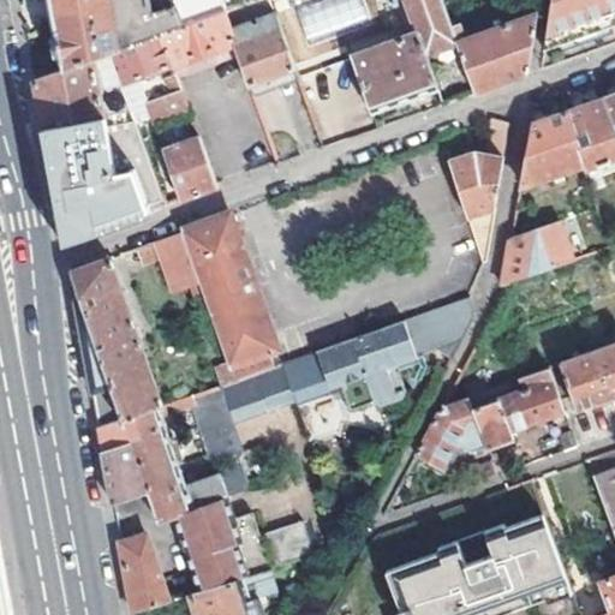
[(51,0),(52,1),(64,69),(108,52),(160,34),(221,11),(225,10),(222,4),(230,1),(230,0),(173,0),(174,6),(154,12),(150,0),(51,0)]
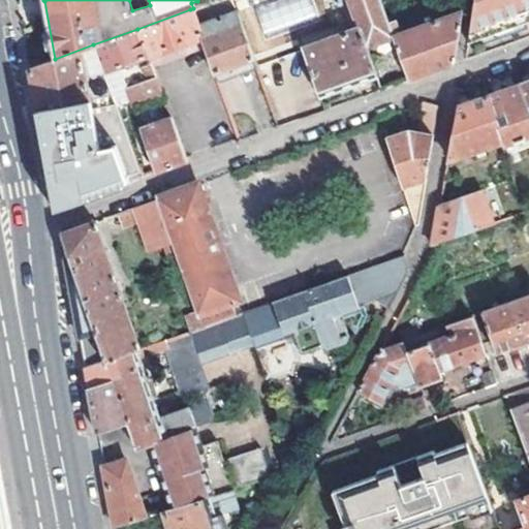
[(203,42),(218,83),(256,68),(230,0),(215,0),(193,8),(190,9),(200,36),(203,42)]
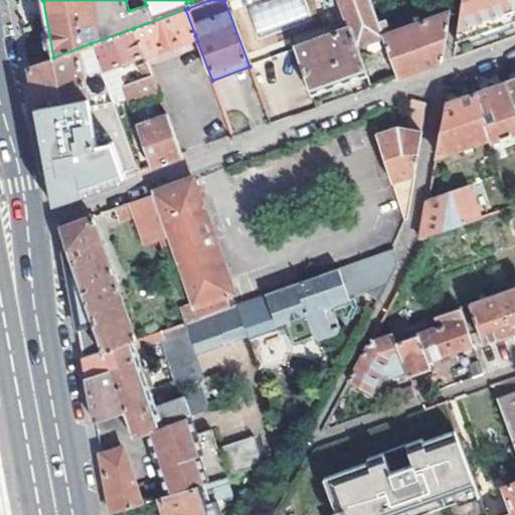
[(256,32),(306,17),(301,0),(270,0),(248,7),(256,32)]
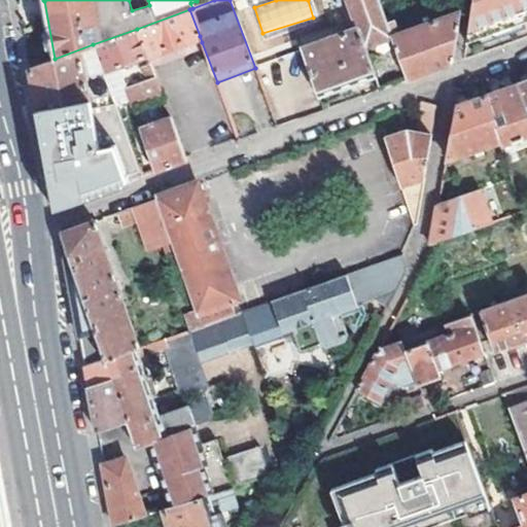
[(374,75),(379,89),(407,79),(382,12),(377,0),(346,0),(357,28),(374,75)]
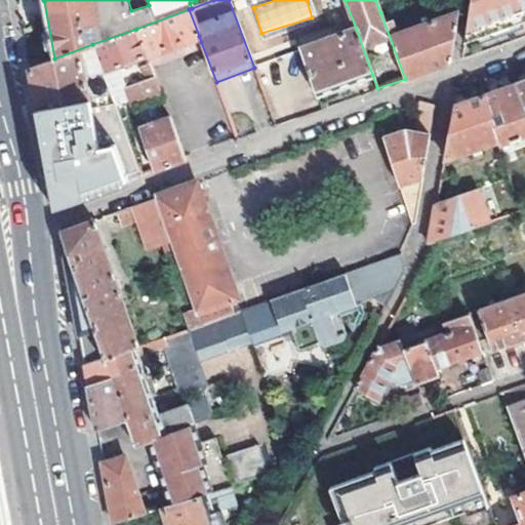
[(524,0),(471,0),(463,41),(524,18),(524,0)]
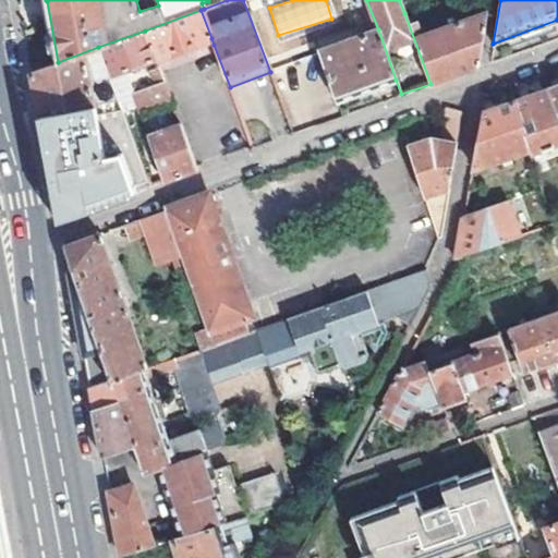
[(419,8),(404,13),(431,84),(456,75),(480,67),(488,10),(420,35),(414,21),(423,17),(419,8)]
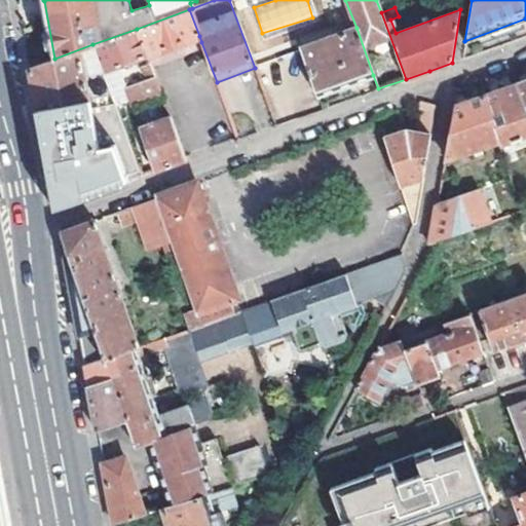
[(137,29),(146,55),(199,36),(189,9),(137,29)]
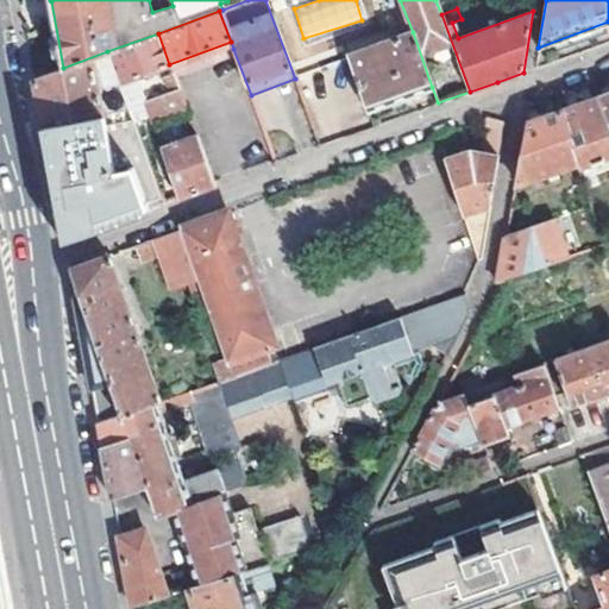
[(347,56),(368,110),(432,87),(413,32),(347,56)]
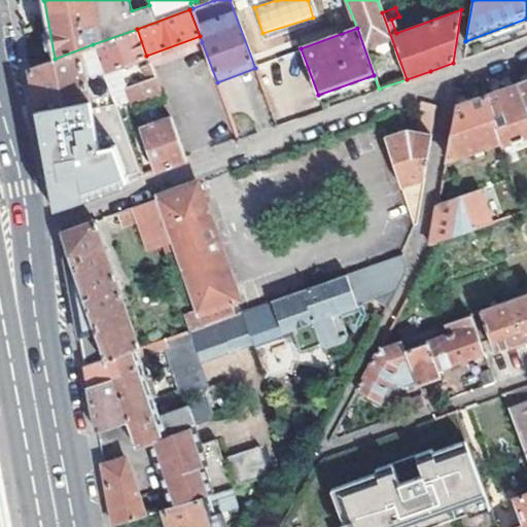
[(93,44),(102,71),(116,65),(132,106),(161,96),(148,61),(146,56),(137,29),(93,44)]
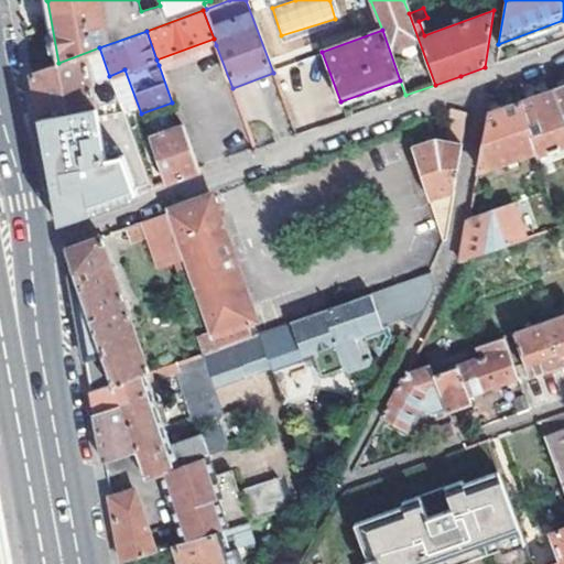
[(214,39),(156,60),(159,65),(216,45),(214,39)]
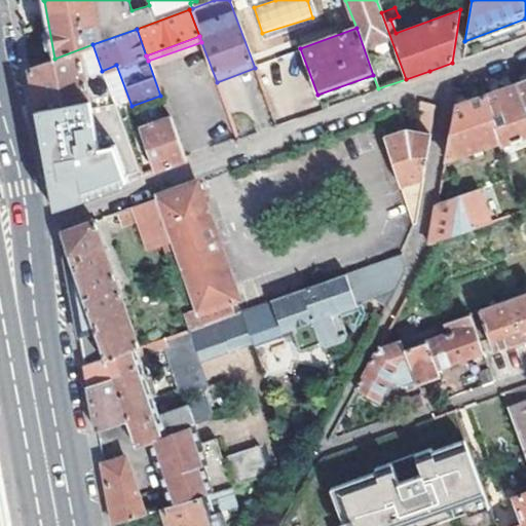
[(34,89),(38,110),(111,96),(102,71),(92,44),(54,59),(31,67),(34,89)]
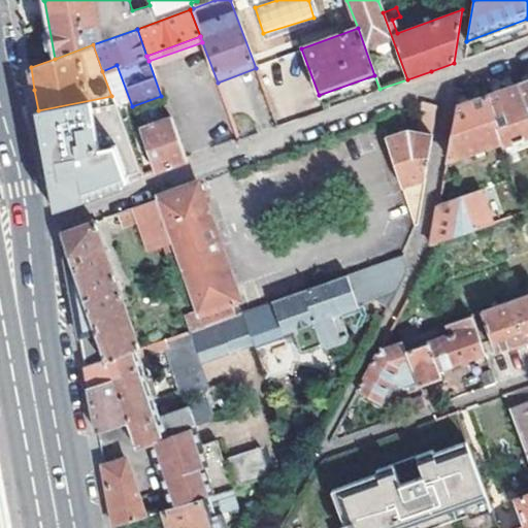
[(117,65),(102,71),(111,96),(118,112),(132,106),(117,65)]
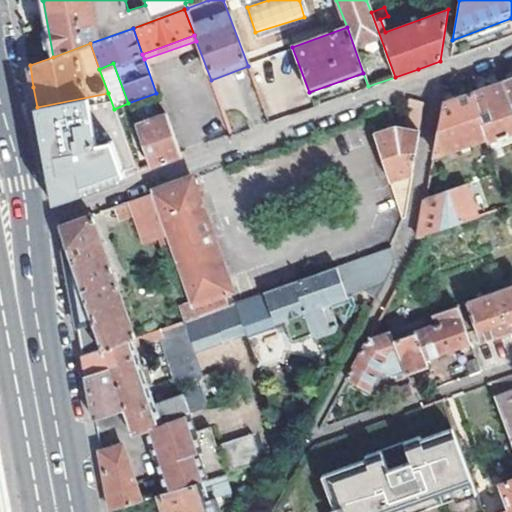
[(250,72),(248,66),(211,80),(213,86),(250,72)]
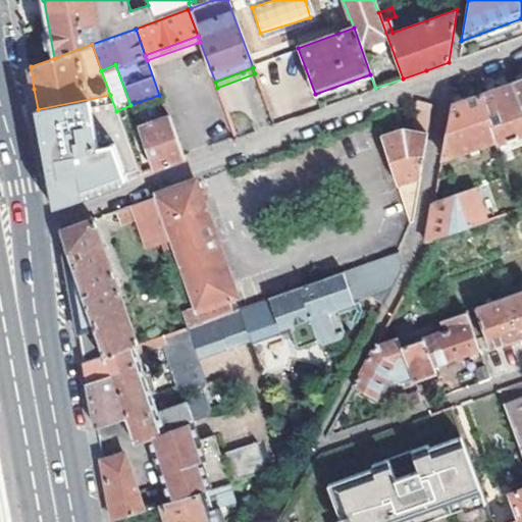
[(521,106),(514,83),(482,94),(499,139),(500,144),(521,136),(521,106)]
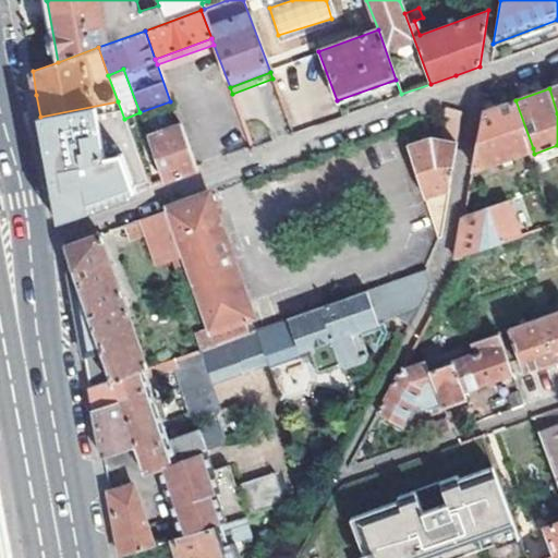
[(516,100),(482,112),(472,170),(533,148),(516,100)]
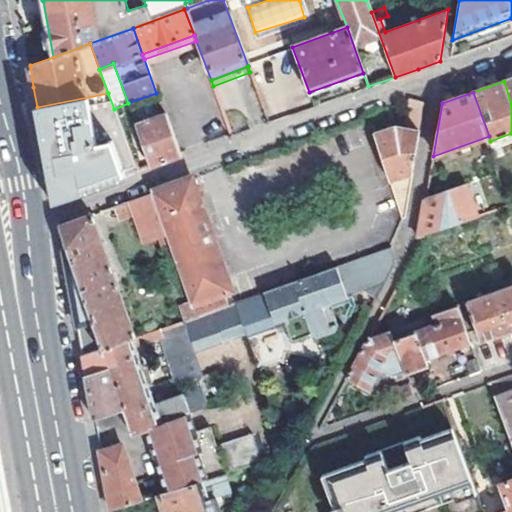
[(108,93),(37,107),(46,156),(54,200),(124,175),(123,172),(135,167),(114,109),(108,93)]
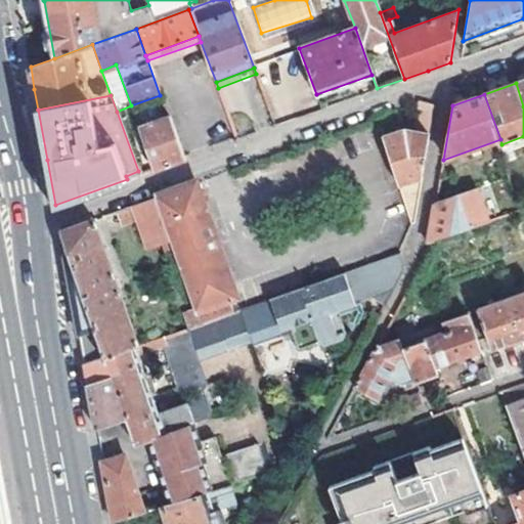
[(383,137),(413,220),(417,214),(436,106),(434,105),(435,103),(420,101),(412,131),(401,131),(383,137)]
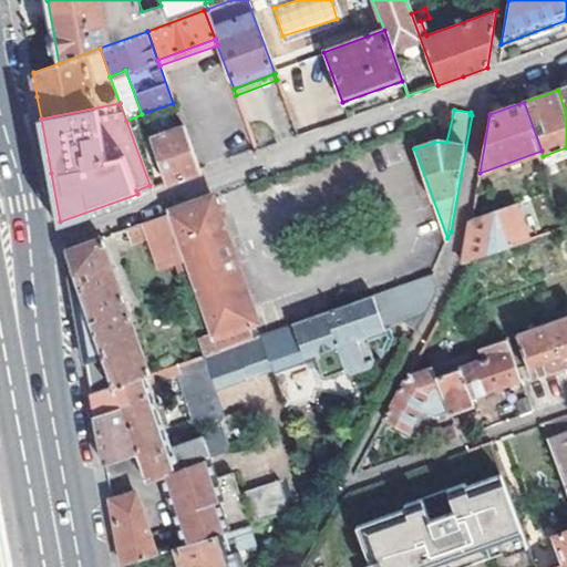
[(150,135),(167,183),(197,172),(181,125),(150,135)]
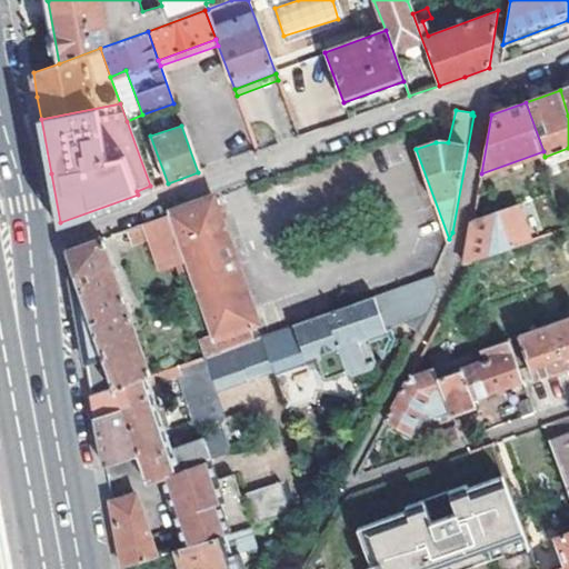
[(213,198),(169,213),(185,257),(196,291),(211,332),(218,351),(239,345),(252,340),(247,325),(256,321),(213,198)]
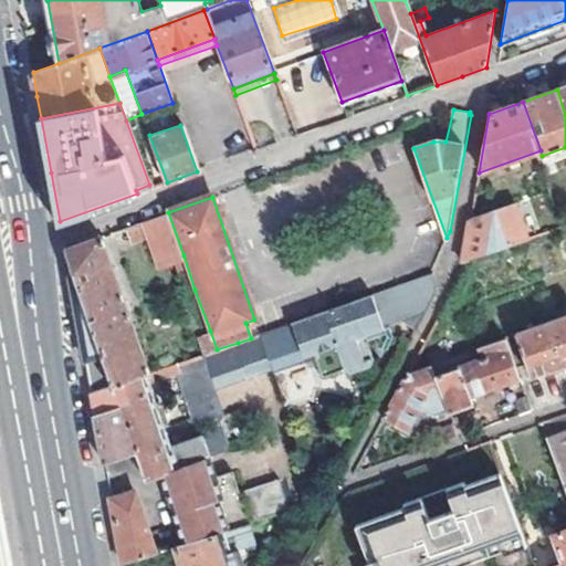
[(521,201),(472,216),(464,261),(531,239),(521,201)]
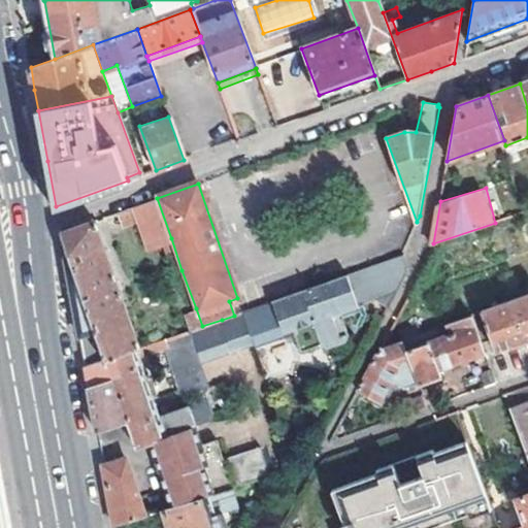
[(171,238),(157,198),(117,213),(124,227),(140,221),(149,245),(157,243),(171,238)]
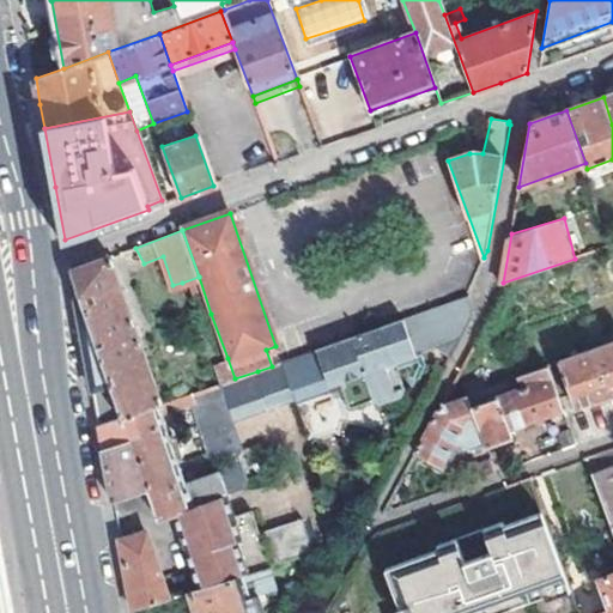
[(89,371),(98,424),(133,413),(163,402),(109,258),(70,271),(71,274),(82,297),(76,301),(89,371)]
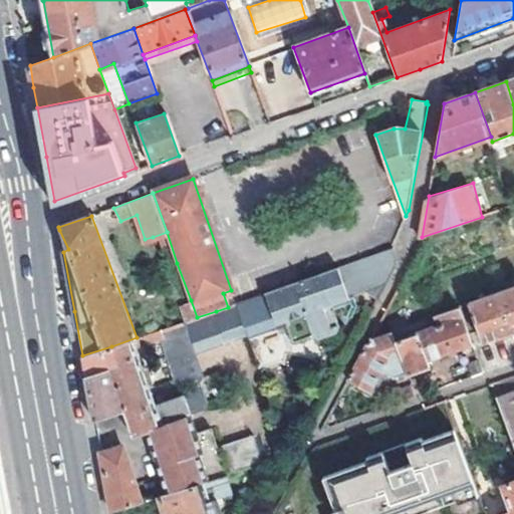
[(177,263),(167,232),(153,237),(163,267),(177,263)]
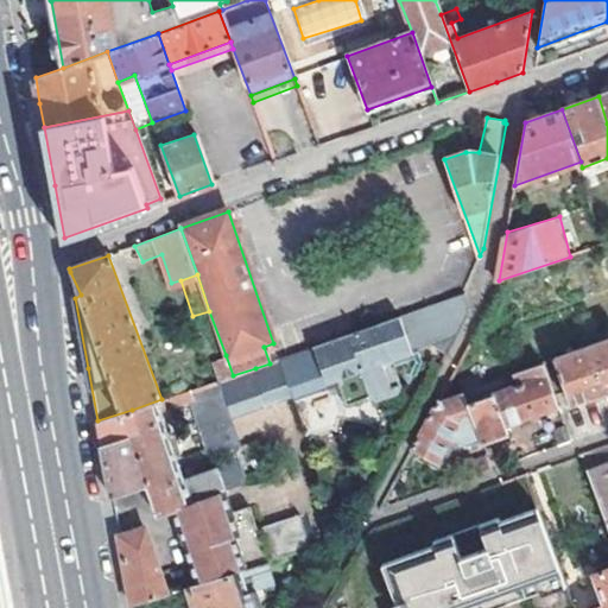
[(405,315),(360,333),(384,403),(404,396),(407,388),(399,362),(419,355),(405,315)]
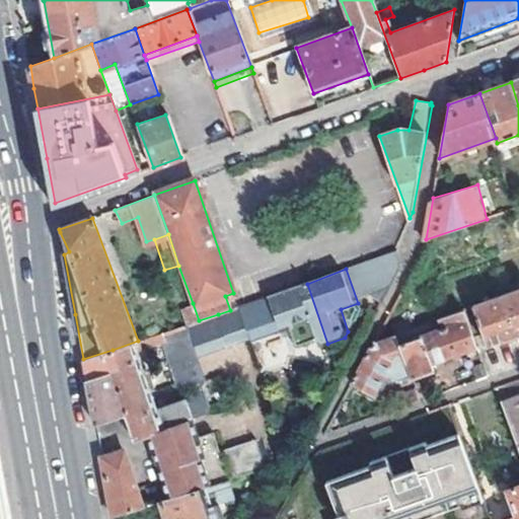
[(327,344),(307,284),(274,295),(282,320),(291,317),(301,348),(321,341),(327,344)]
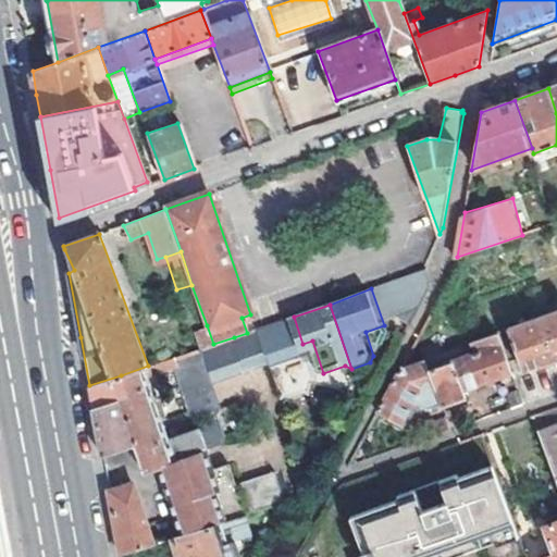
[(522,369),(556,356),(556,310),(508,327),(522,369)]
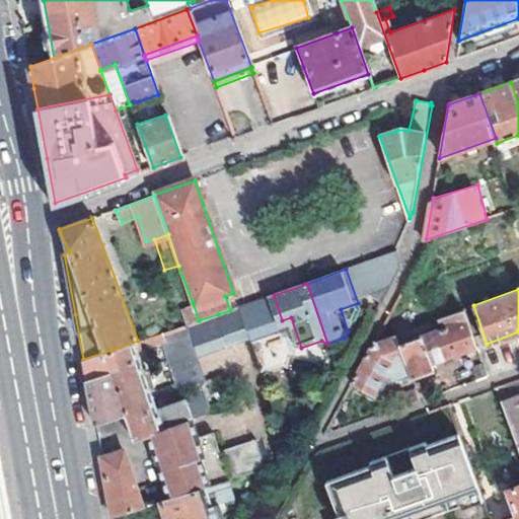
[(199,320),(193,303),(182,307),(189,323),(199,320)]
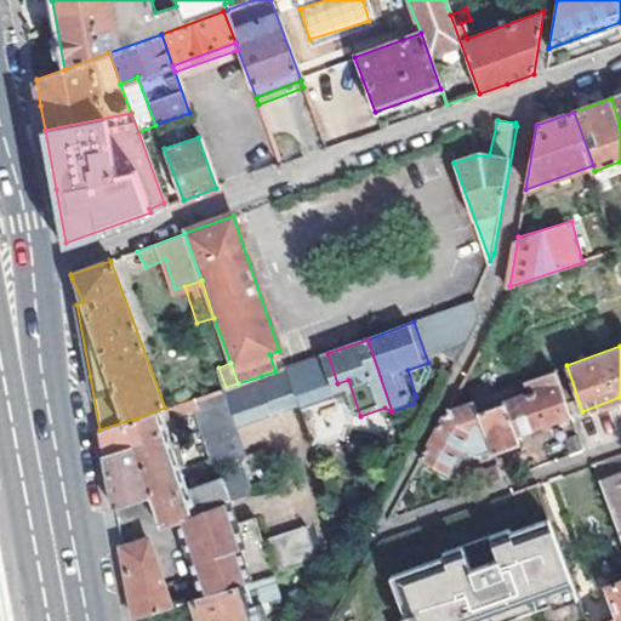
[(275,371),(261,376),(274,415),(306,405),(292,365),(275,371)]
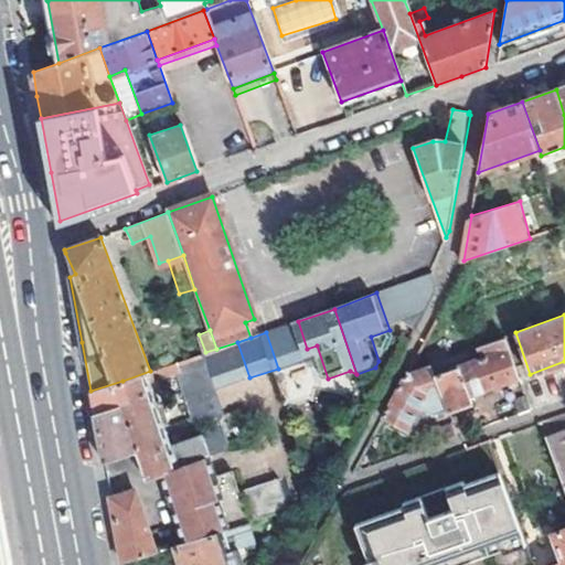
[(470,394),(519,377),(504,337),(479,345),(482,356),(437,372),(450,412),(473,403),(470,394)]
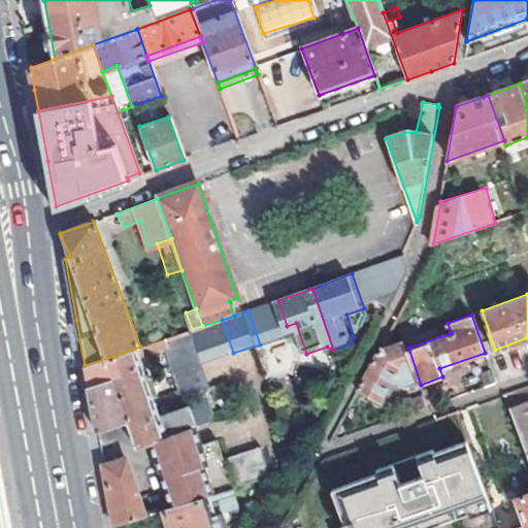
[(131,436),(135,449),(150,443),(195,428),(211,422),(211,416),(207,401),(161,416),(142,356),(171,345),(169,337),(140,347),(114,356),(129,427),(131,436)]
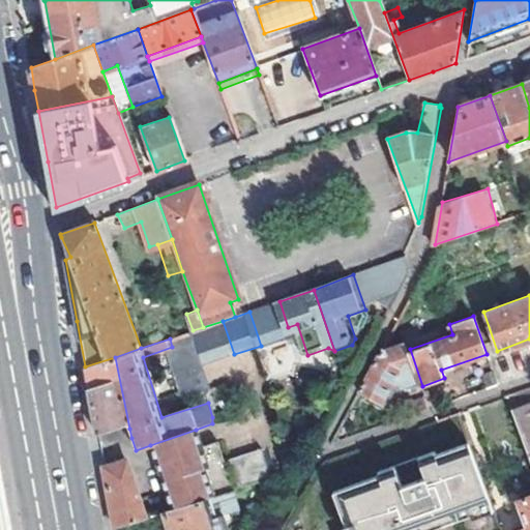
[(410,390),(422,386),(410,349),(406,339),(385,346),(360,391),(382,404),(387,393),(400,400),(406,388),(410,390)]
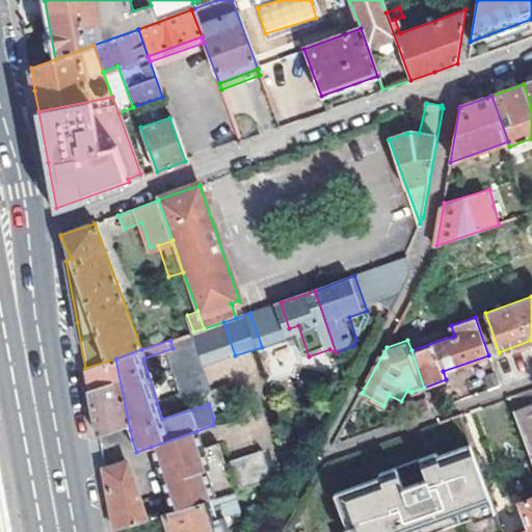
[(90,396),(99,440),(130,430),(115,358),(85,368),(90,396)]
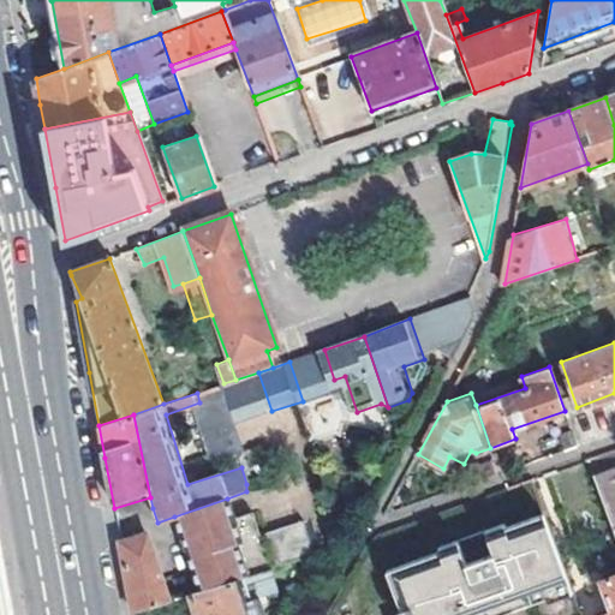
[(565,452),(579,447),(573,431),(559,436),(565,452)]
